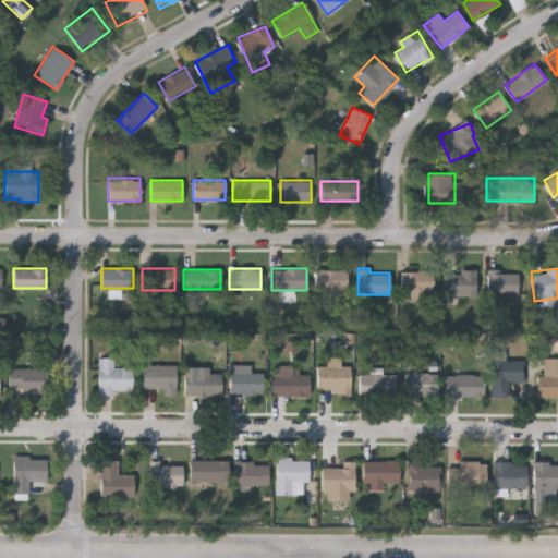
[(347,269),(347,290),(314,290),(314,269),(347,269)]
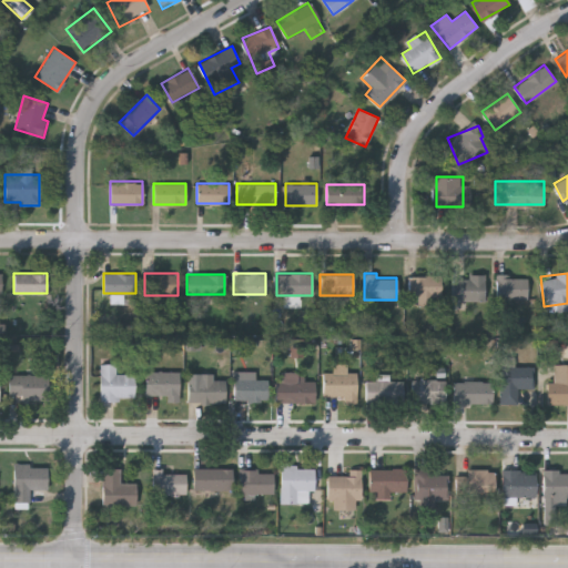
[(440,275),(440,304),(417,304),(417,296),(407,296),(407,275),(440,275)]
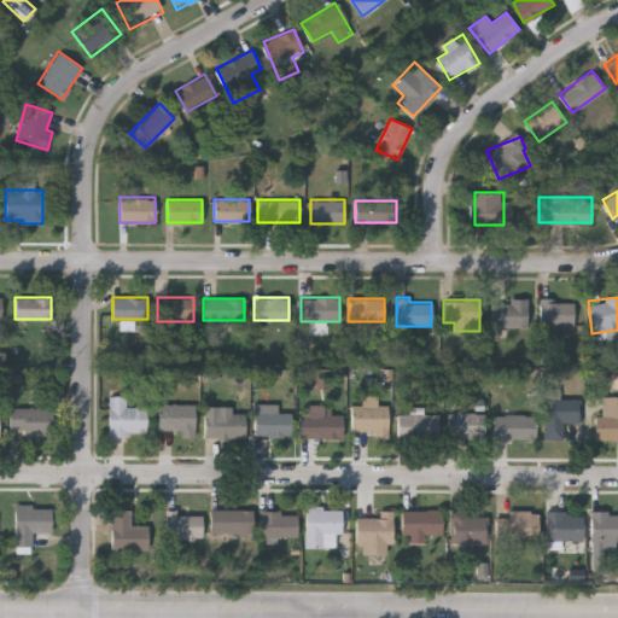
[(526,299),(526,326),(491,326),(491,299),(526,299)]
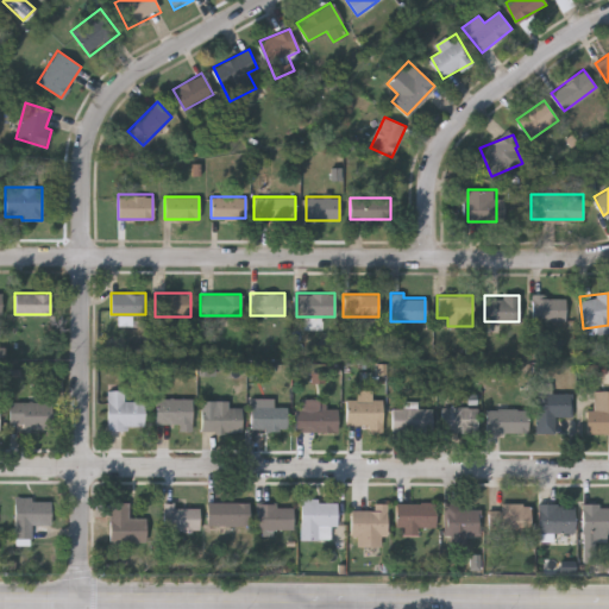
[(565,295),(565,321),(531,321),(531,295),(565,295)]
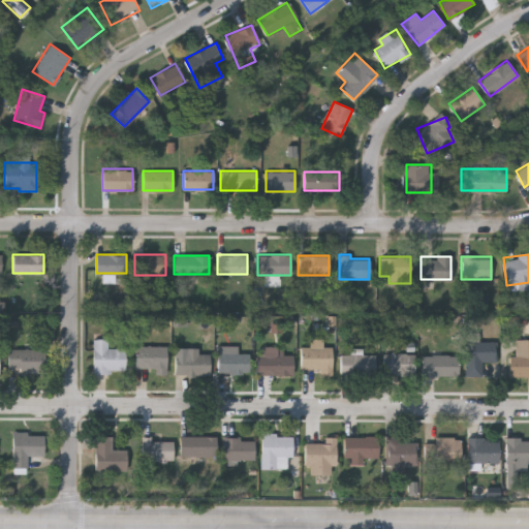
[(497,340),(497,361),(480,361),(480,374),(465,374),(465,332),(478,332),(478,340),(497,340)]
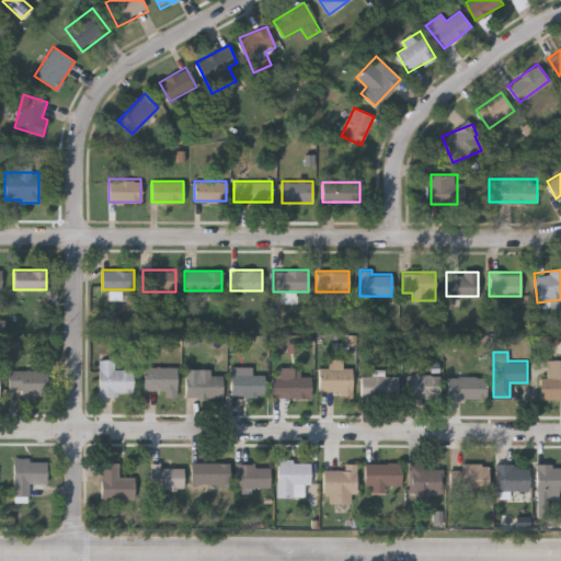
[(99,395),(99,358),(114,358),(114,368),(132,368),(132,395),(99,395)]
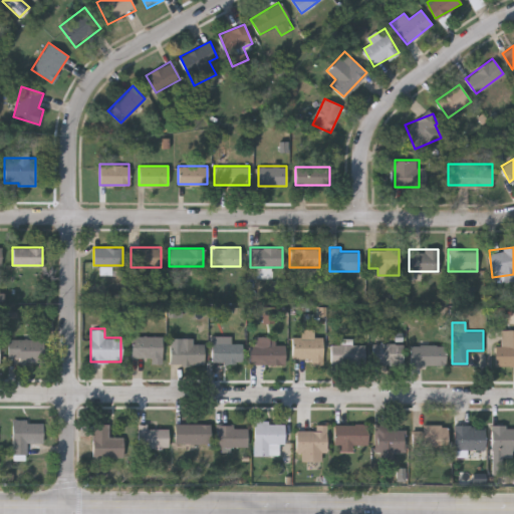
[(162,335),(162,362),(151,362),(151,356),(132,356),(132,335),(162,335)]
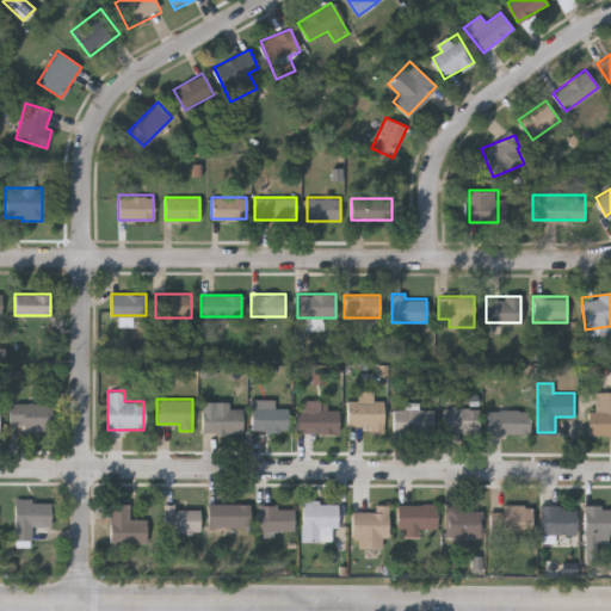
[(371,424),(347,425),(346,400),(383,399),(383,430),(371,431),(371,424)]
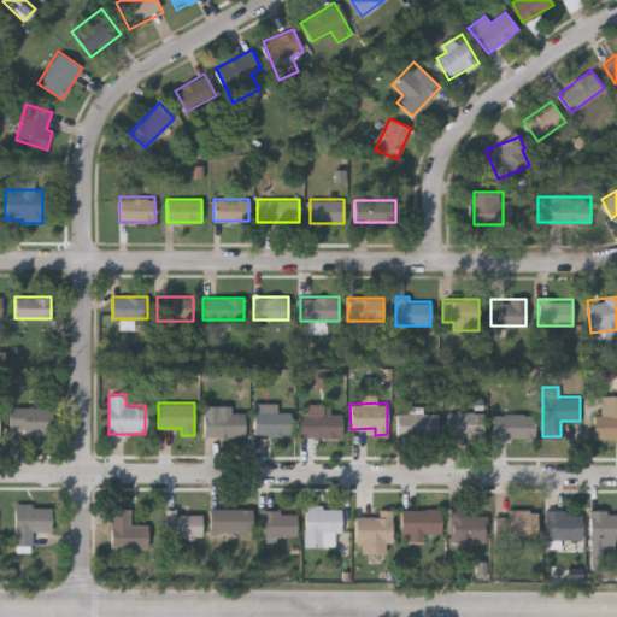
[(204,436),(204,412),(216,412),(216,405),(230,405),(230,412),(245,412),(245,436),(204,436)]
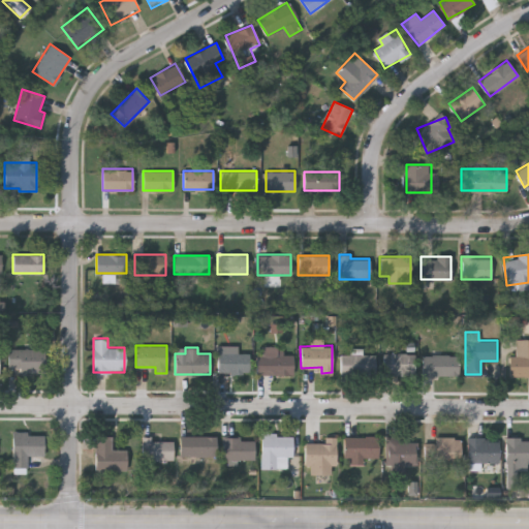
[(43,371),(8,371),(8,348),(43,348),(43,371)]
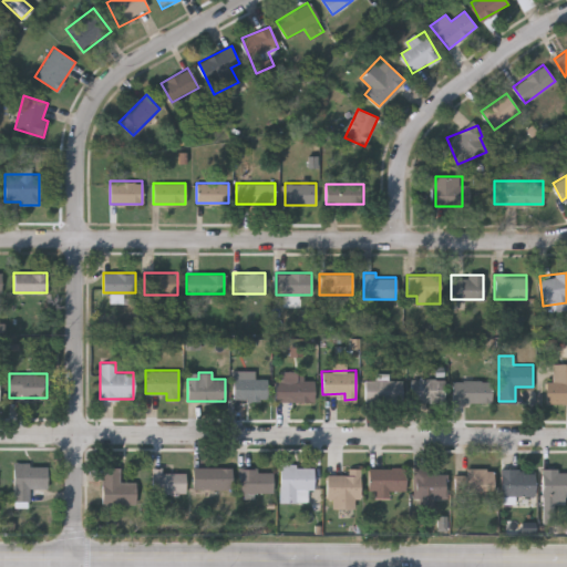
[(275,400),(275,375),(302,375),(302,379),(313,379),(313,400),(275,400)]
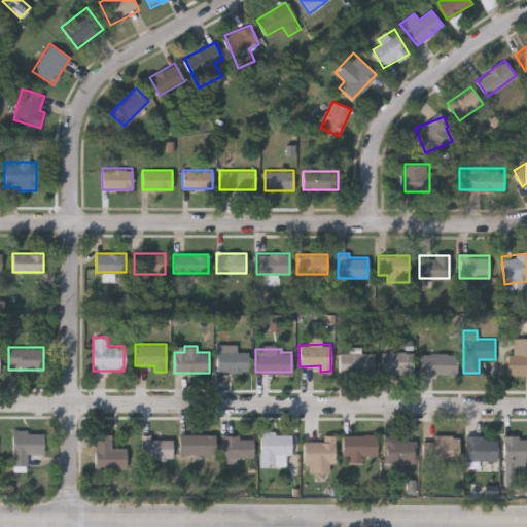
[(412,350),(412,371),(382,371),(382,350),(412,350)]
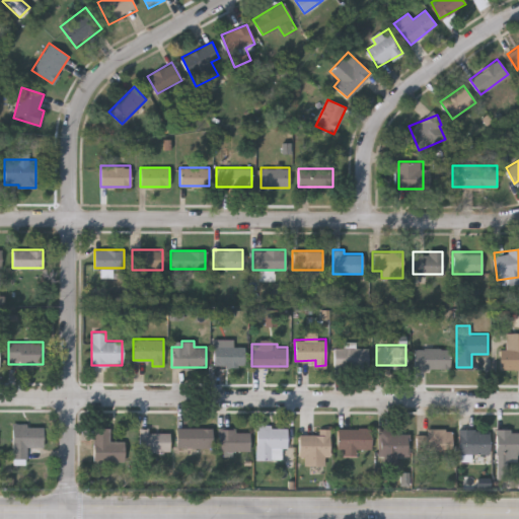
[(213,346),(244,346),(244,364),(213,364),(213,346)]
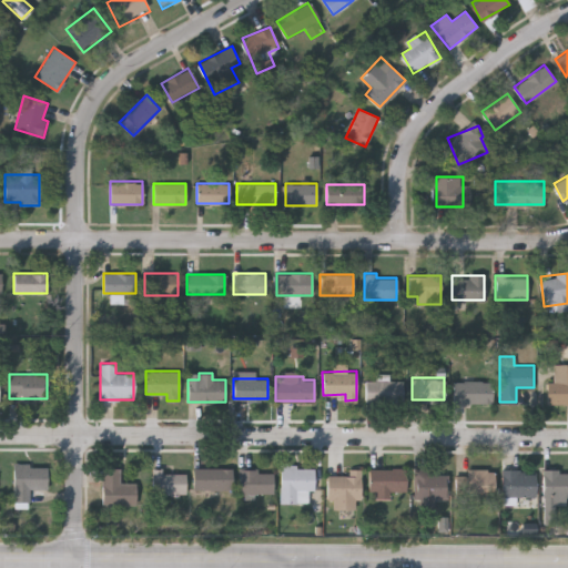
[(402,379),(402,402),(365,402),(365,379),(402,379)]
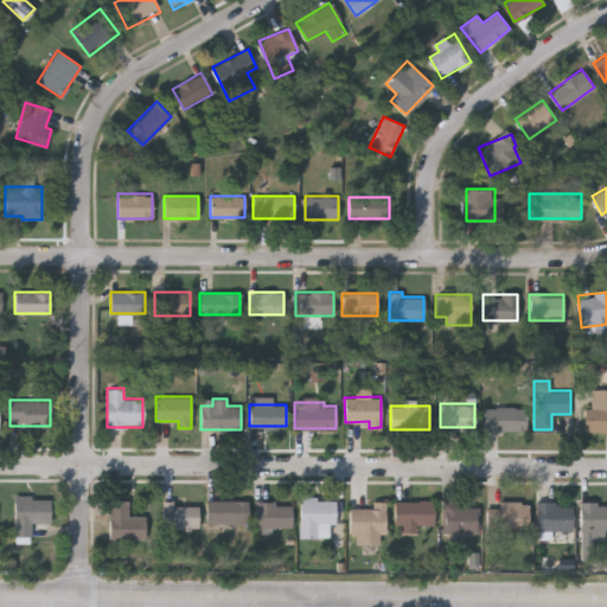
[(526,406),(526,429),(484,429),(484,406),(526,406)]
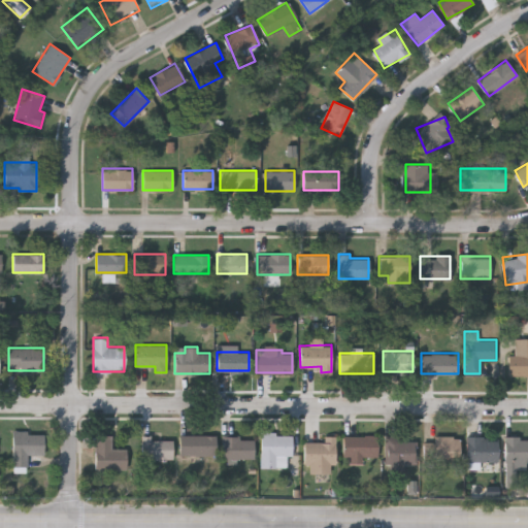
[(43,431),(43,453),(27,453),(27,465),(11,465),(12,431),(43,431)]
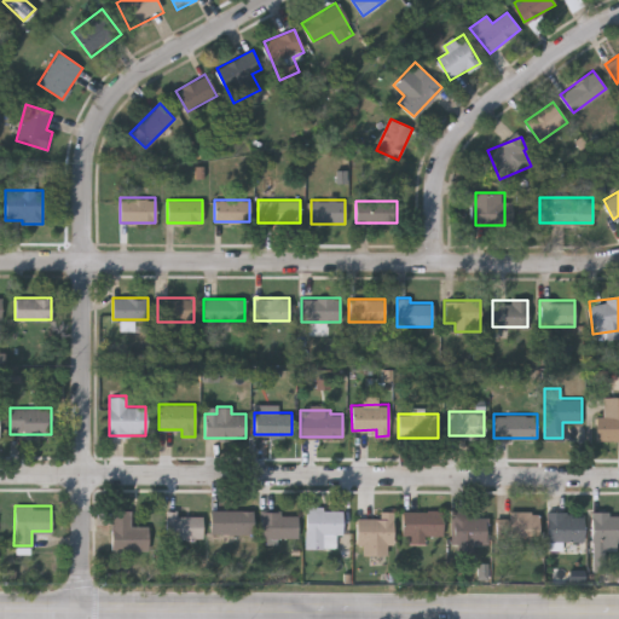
[(342,533),(331,533),(331,547),(306,547),(306,508),(342,508),(342,533)]
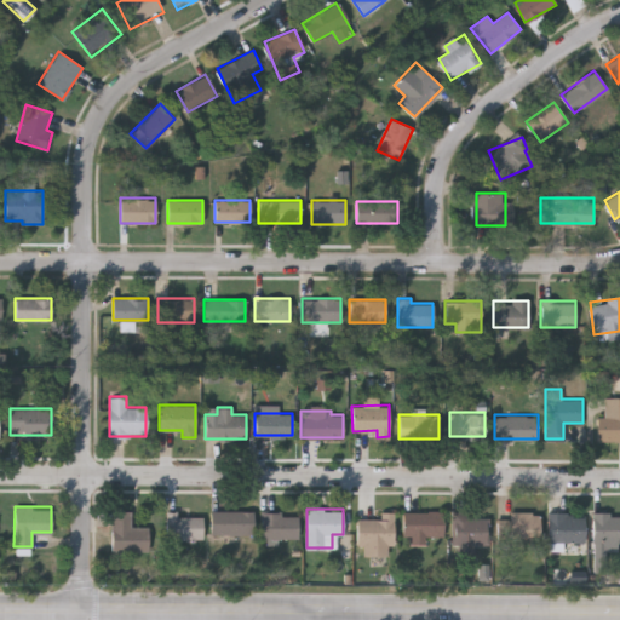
[(148,526),(148,550),(112,550),(112,510),(131,510),(131,526),(148,526)]
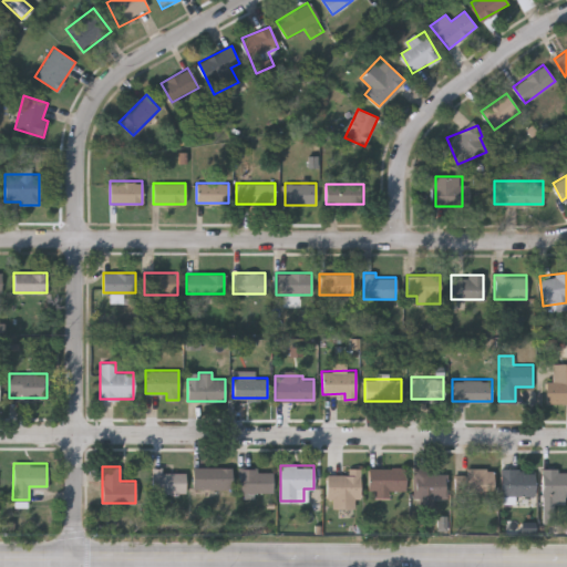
[(193,488),(193,466),(232,466),(232,488),(193,488)]
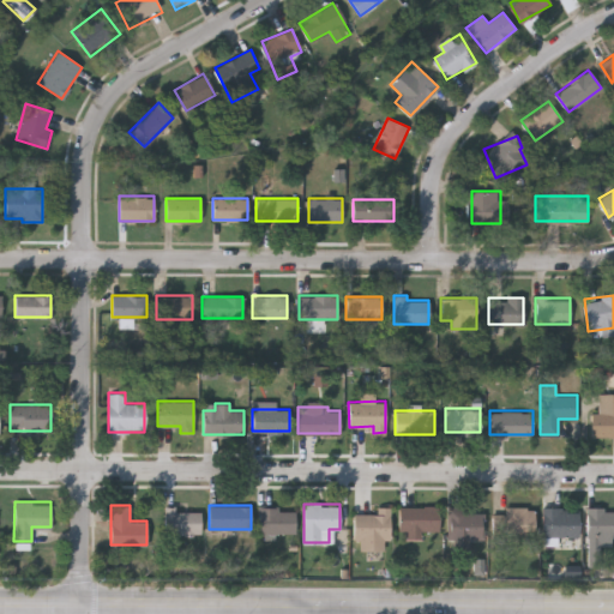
[(439,505),(439,529),(398,529),(398,505),(439,505)]
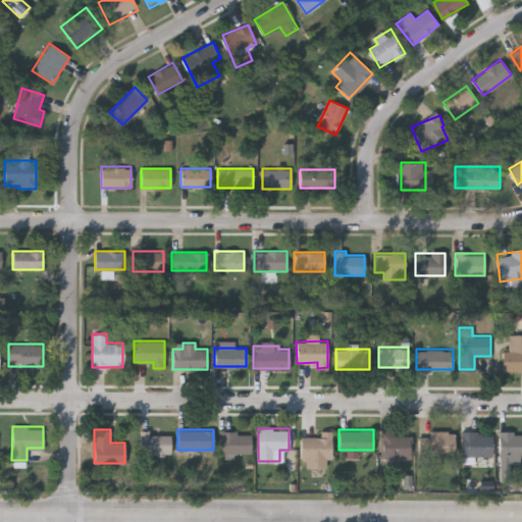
[(381,457),(381,429),(398,429),(398,434),(411,434),(411,457),(381,457)]
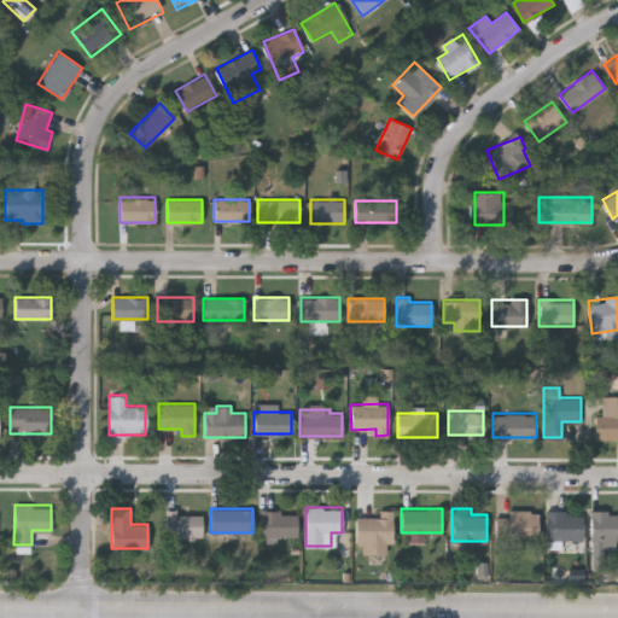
[(583,509),(583,538),(546,538),(546,509),(583,509)]
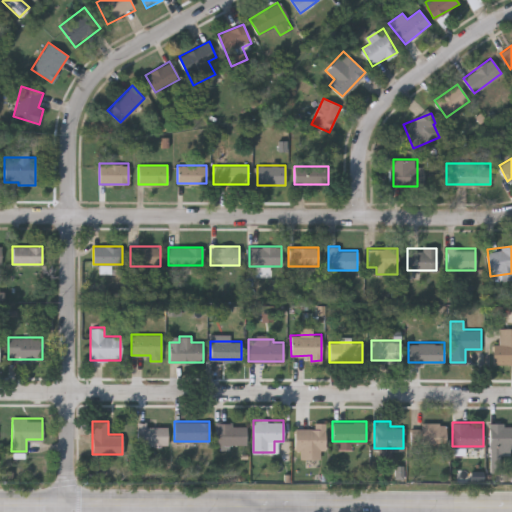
[(246,423),(246,444),(216,444),(216,423),(246,423)]
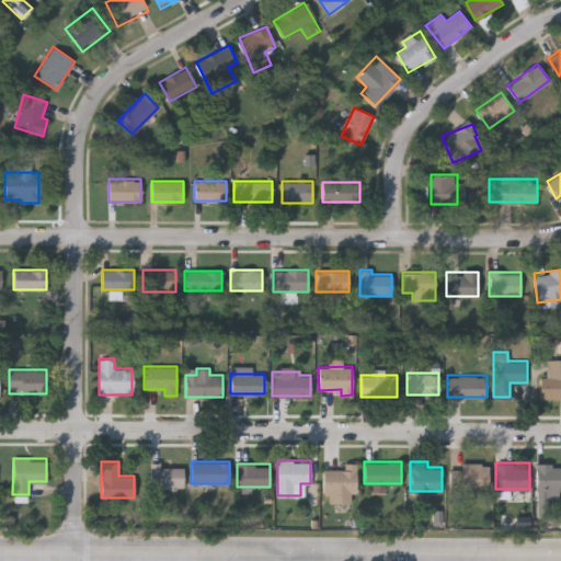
[(488,464),(488,488),(451,488),(451,464),(488,464)]
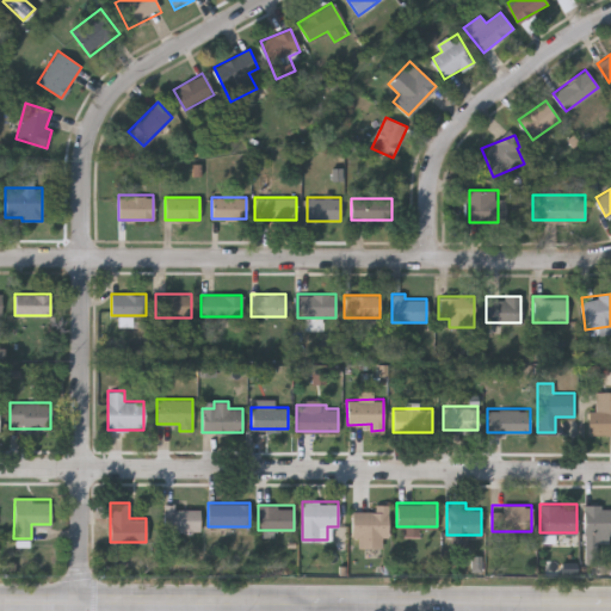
[(610,534),(584,534),(584,506),(610,506),(610,534)]
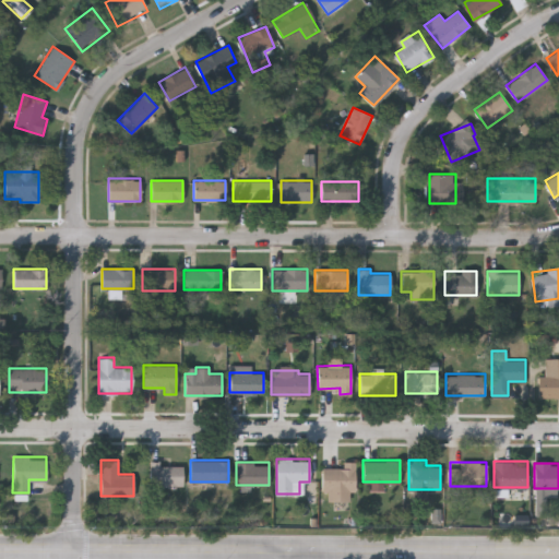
[(150,486),(150,464),(182,464),(182,486),(150,486)]
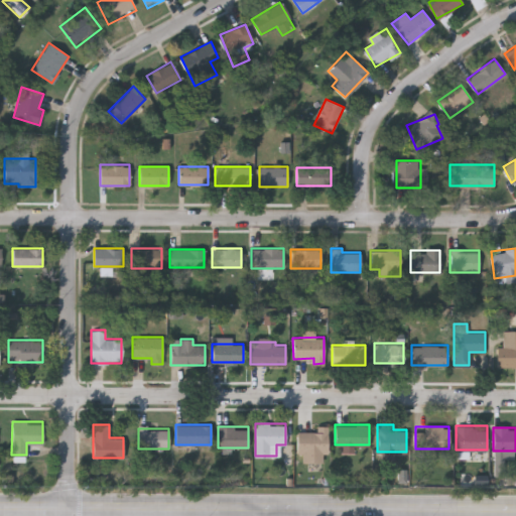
[(327,430),(327,461),(297,461),(297,430),(327,430)]
